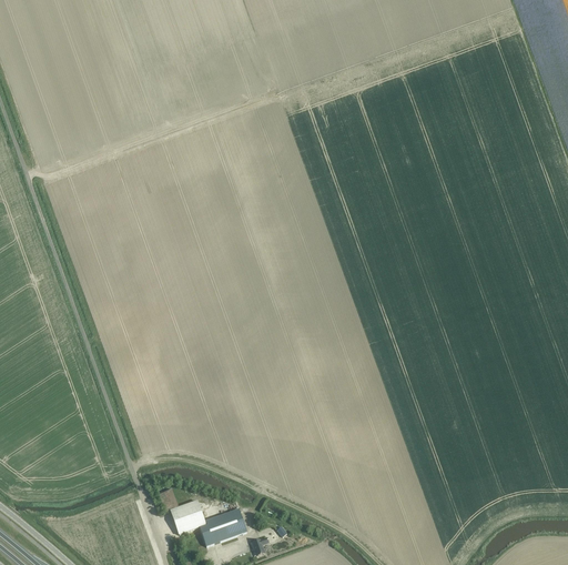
[(166,490),(171,507),(179,505),(174,487),(166,490)]
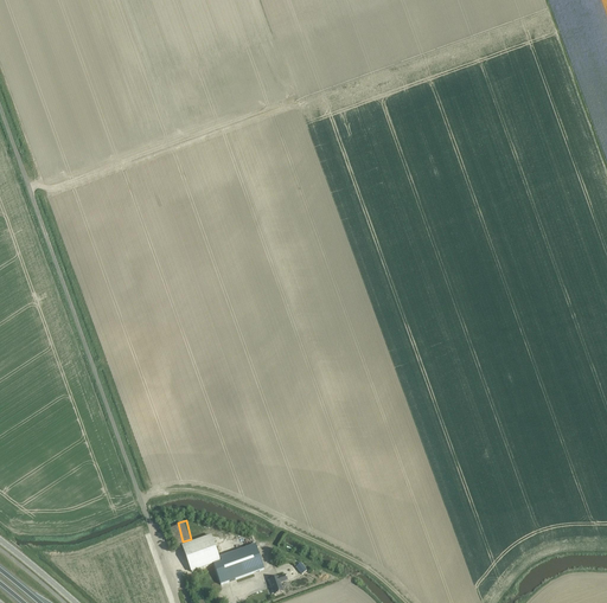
[(219,559),(210,533),(183,543),(191,569),(219,559)]
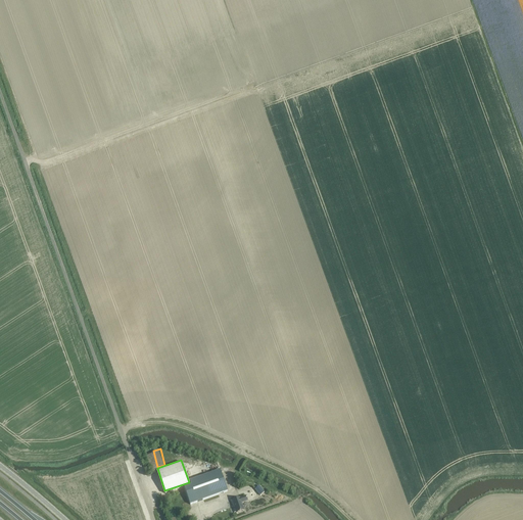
[(184,485),(190,502),(228,488),(220,467),(189,478),(191,482),(184,485)]
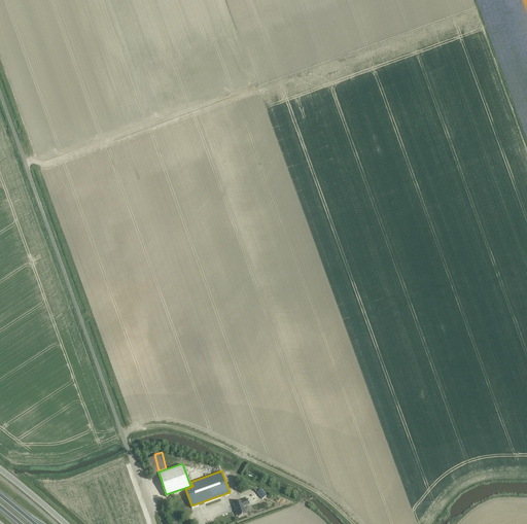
[(266,493),(260,487),(256,490),(261,496),(266,493)]
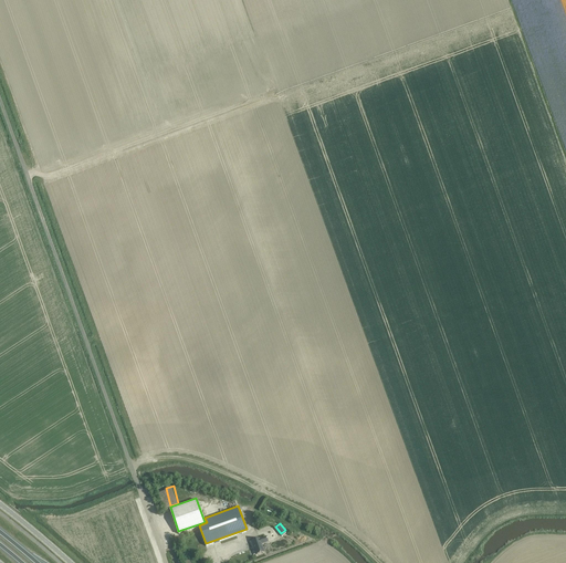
[(261,541),(268,539),(266,534),(260,537),(251,539),(257,552),(264,550),(261,541)]
